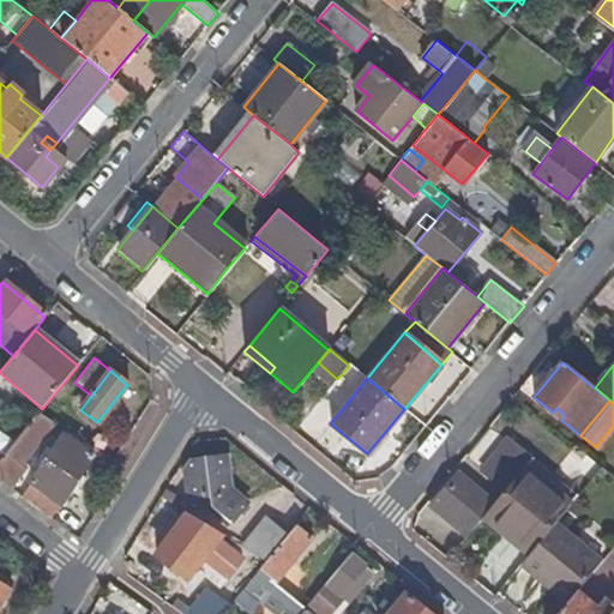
[(557,408),(553,413),(561,420),(565,415),(557,408)]
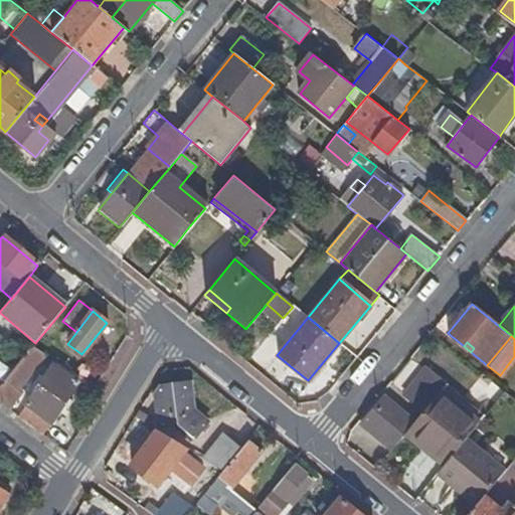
[(0,404),(3,407),(46,356),(31,347),(0,385),(0,404)]
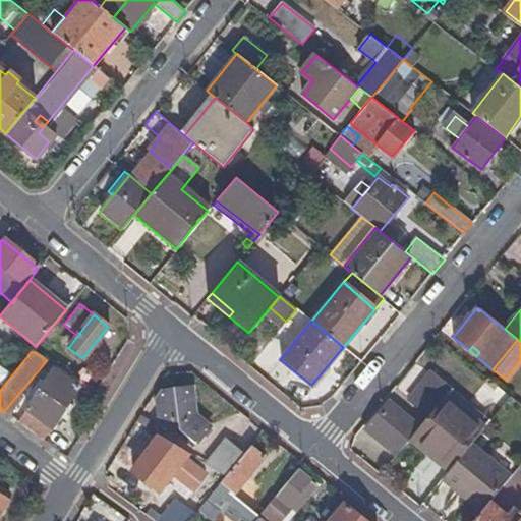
[(17,422),(42,441),(78,388),(52,369),(37,393),(34,398),(17,422)]
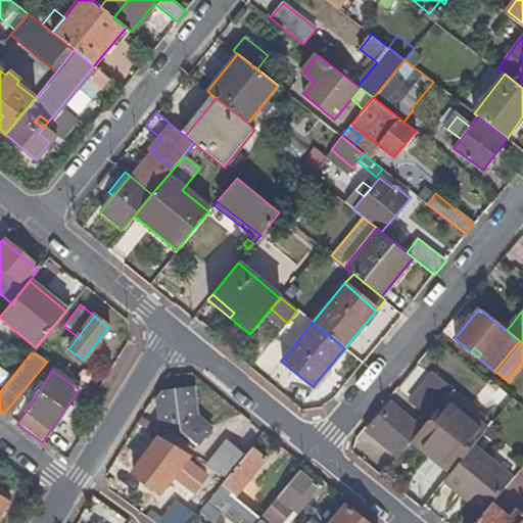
[(408,402),(427,420),(446,396),(453,390),(431,374),(408,402)]
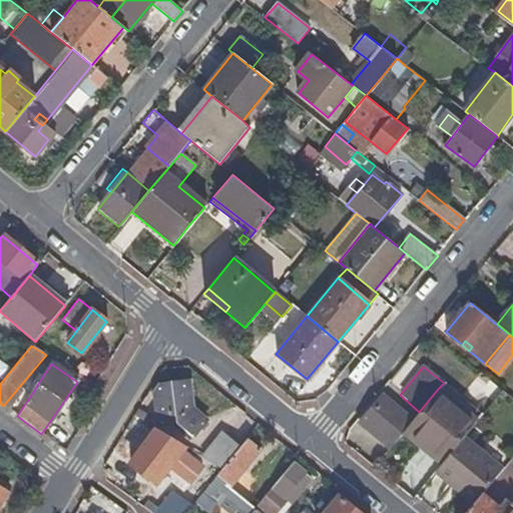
[(152,392),(158,384),(154,381),(149,390),(152,392)]
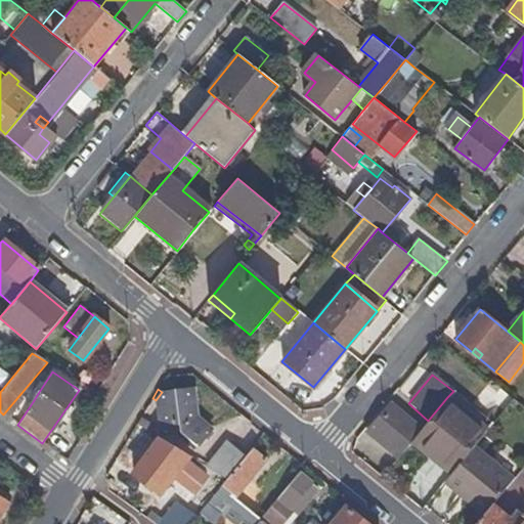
[(162,392),(156,400),(159,425),(161,425),(162,436),(181,433),(195,446),(210,429),(194,417),(190,390),(162,392)]
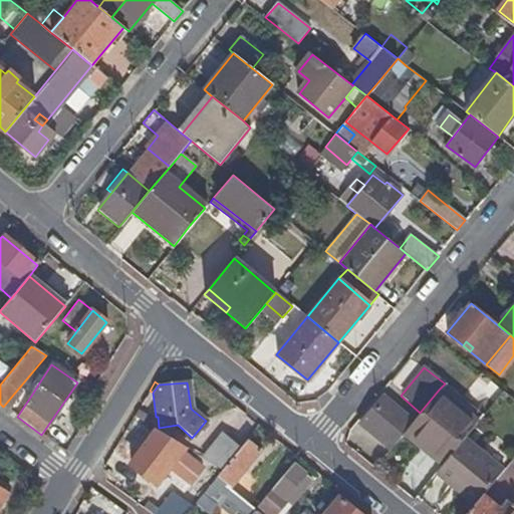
[(439,390),(478,423),(483,416),(445,383),(439,390)]
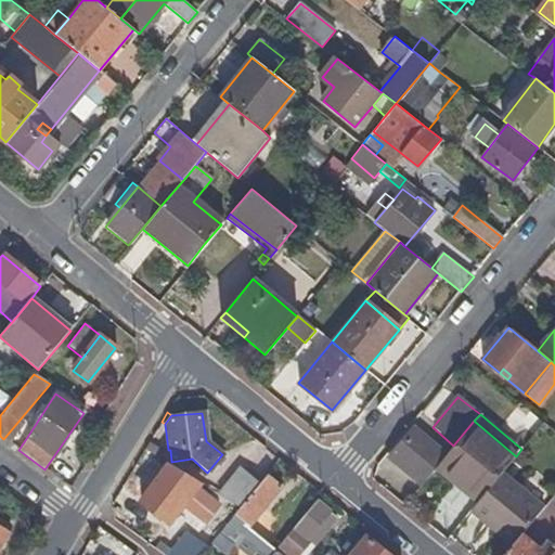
[(36,424),(39,418),(34,415),(30,421),(36,424)]
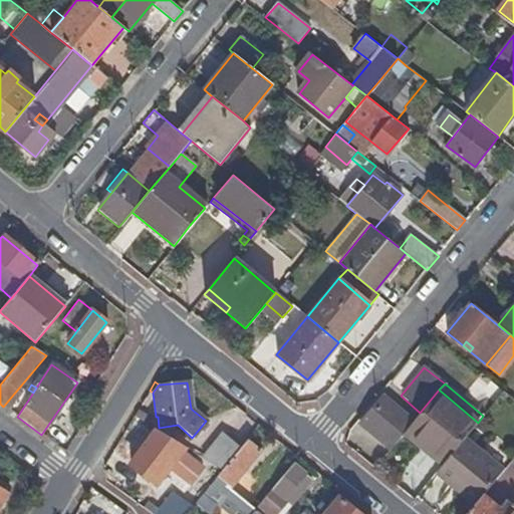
[(429,453),(443,465),(478,423),(439,390),(420,413),(413,421),(408,428),(432,449),(429,453)]
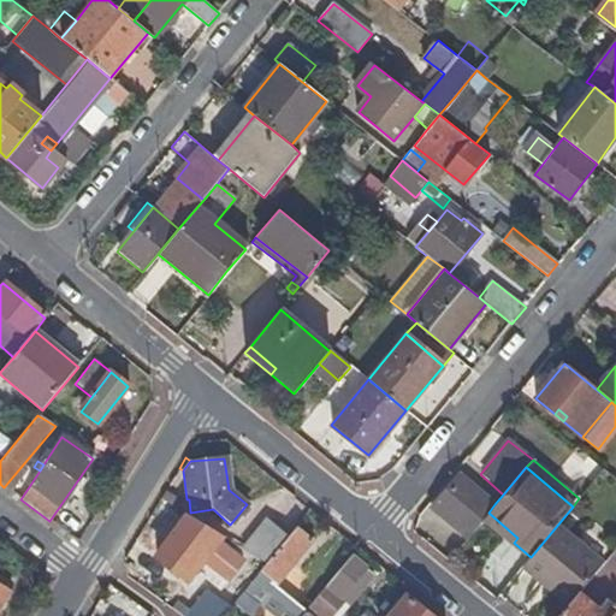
[(432,508),(468,537),(489,513),(495,504),(458,474),(432,508)]
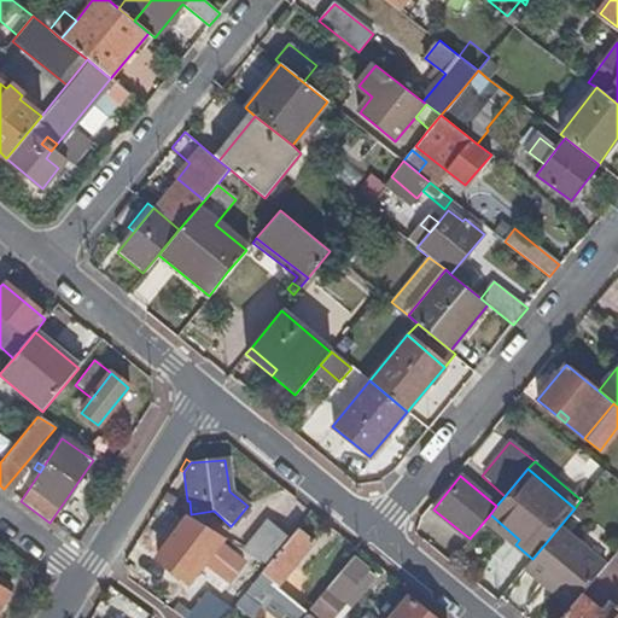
[(266,522),(243,551),(267,565),(287,540),(266,522)]
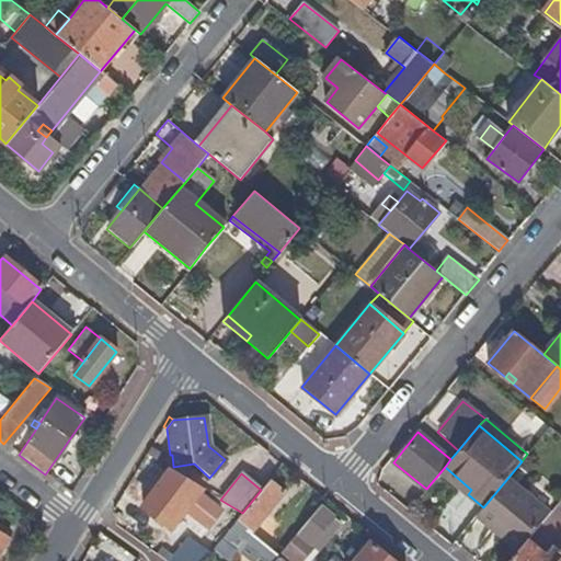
[(230,518),(181,478),(152,513),(170,528),(178,518),(199,536),(207,526),(217,534),(230,518)]
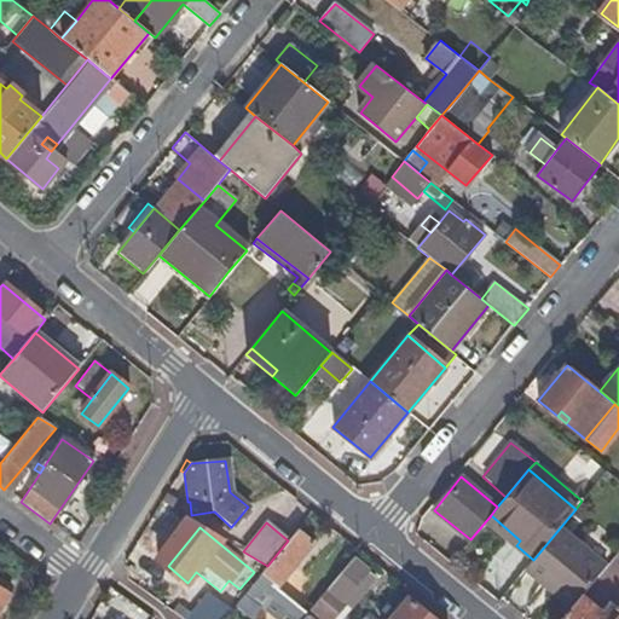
[(244,594),(260,607),(275,618),(301,618),(306,614),(276,588),(312,544),(296,531),(288,541),(267,566),(244,594)]
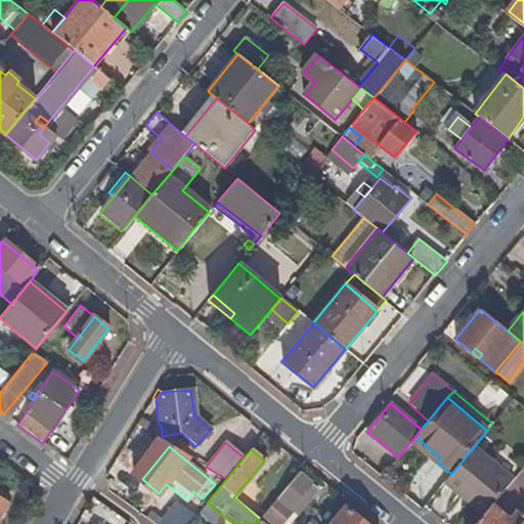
[(523,523),(523,466),(475,523),(523,523)]
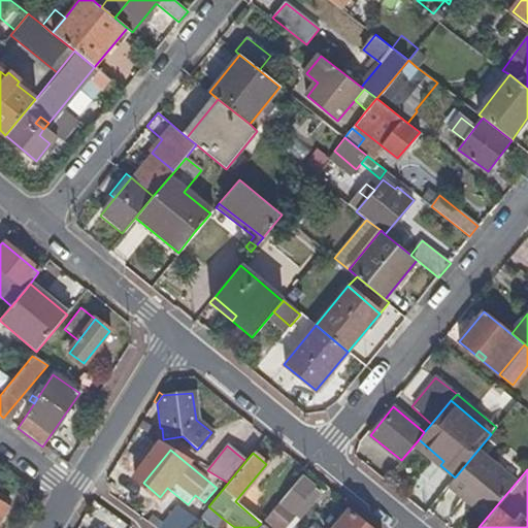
[(312,486),(300,476),(283,498),(296,509),(300,504),(304,508),(318,492),(312,488),(312,486)]
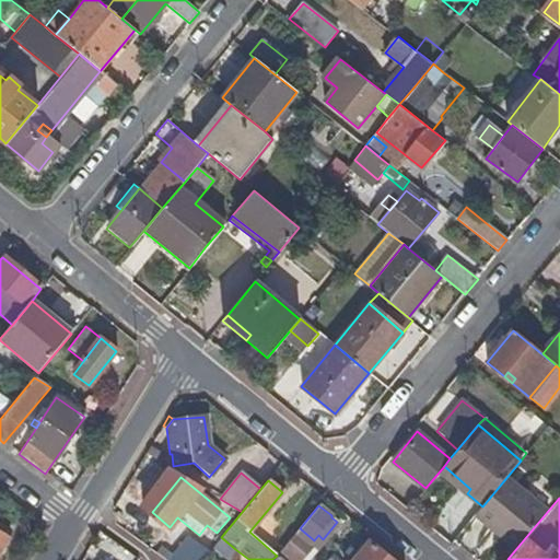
[(281,551),(291,559),(296,559),(314,540),(300,528),(281,551)]
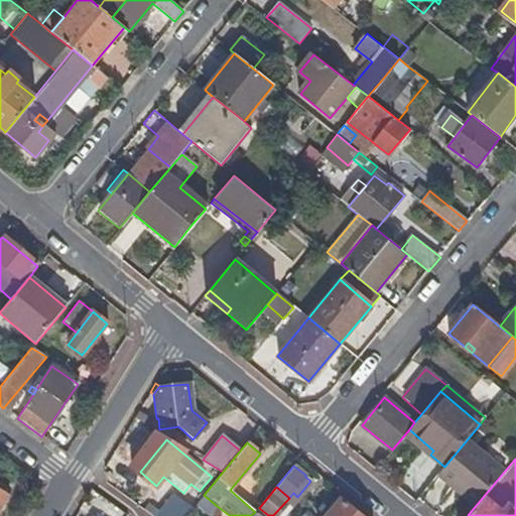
[(0,509),(9,495),(0,489),(0,509)]
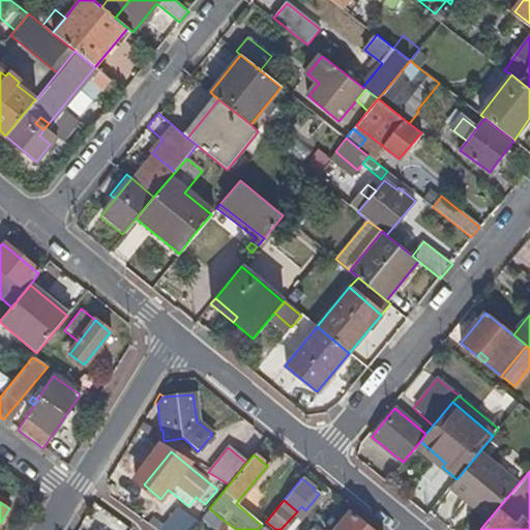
[(164,526),(159,529),(190,529),(198,522),(179,506),(164,526)]
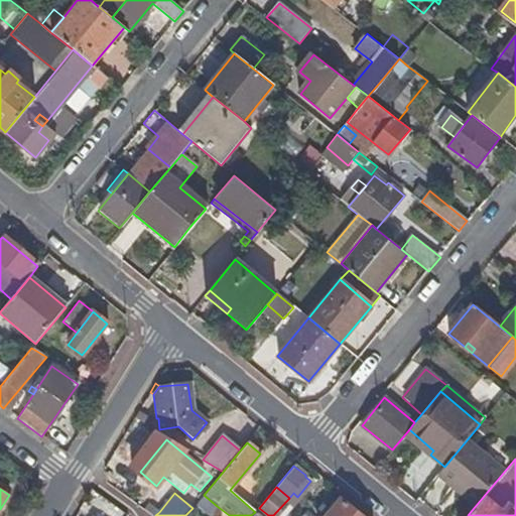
[(209,515),(217,506),(204,495),(196,505),(209,515)]
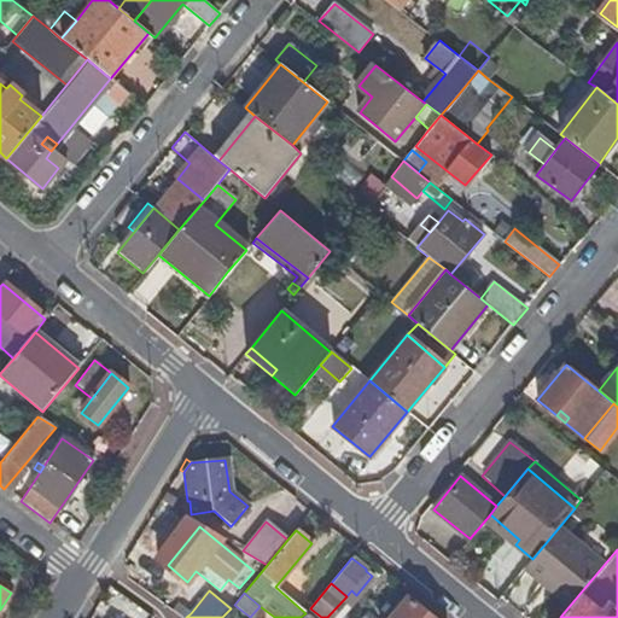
[(431,617),(406,598),(388,617),(431,617)]
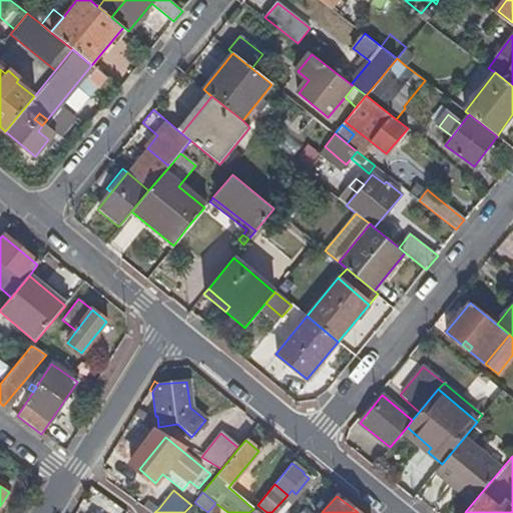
[(152,512),(154,512),(158,509),(147,500),(143,505),(152,512)]
